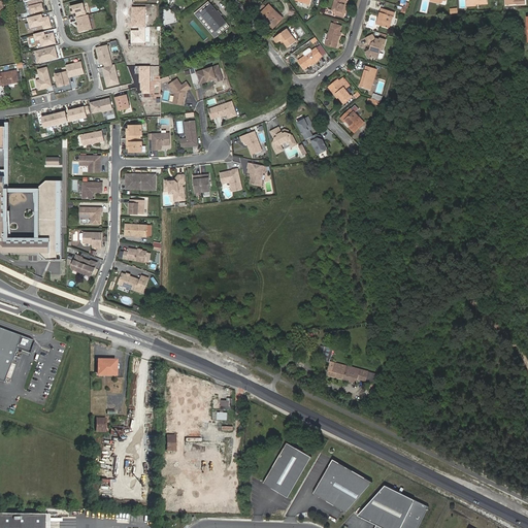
[(347,0),(335,0),(332,10),(336,11),(336,14),(343,17),(344,12),(343,12),(347,0)]
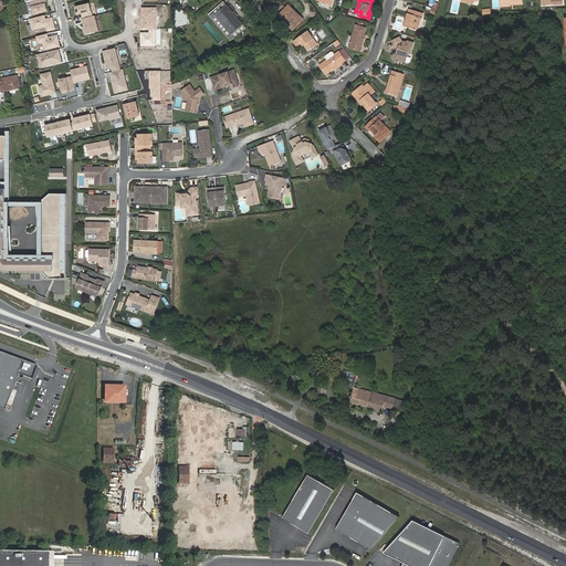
[(209,14),(231,41),(247,28),(243,24),(232,34),(216,16),(227,6),(224,2),(209,14)]
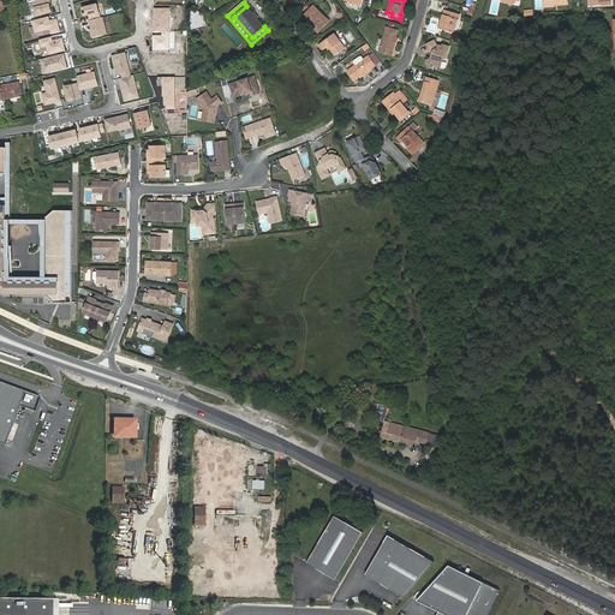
[(35,7),(37,17),(52,13),(49,4),(35,7)]
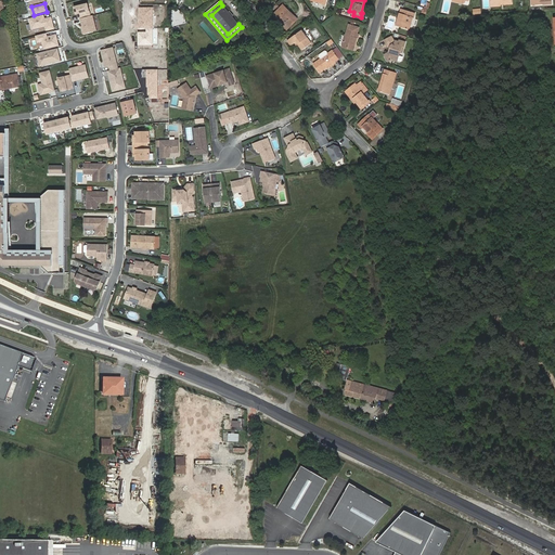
[(90,3),(75,7),(77,16),(92,12),(90,3)]
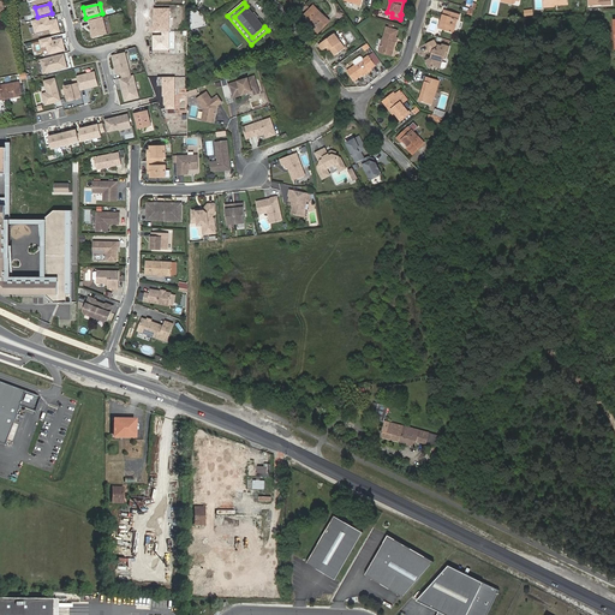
[(256,21),(252,15),(254,13),(246,6),(234,17),(252,37),(264,27),(257,19),(256,21)]
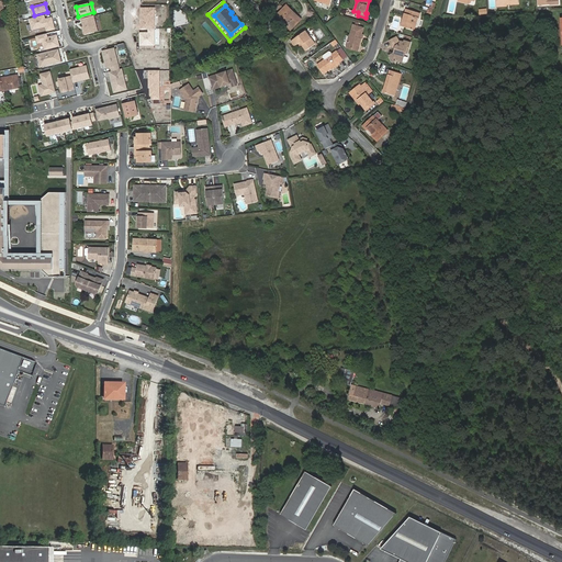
[(291,9),(288,6),(277,15),(288,25),(287,26),(291,31),(298,23),(293,19),(296,17),(289,10),(291,9)]
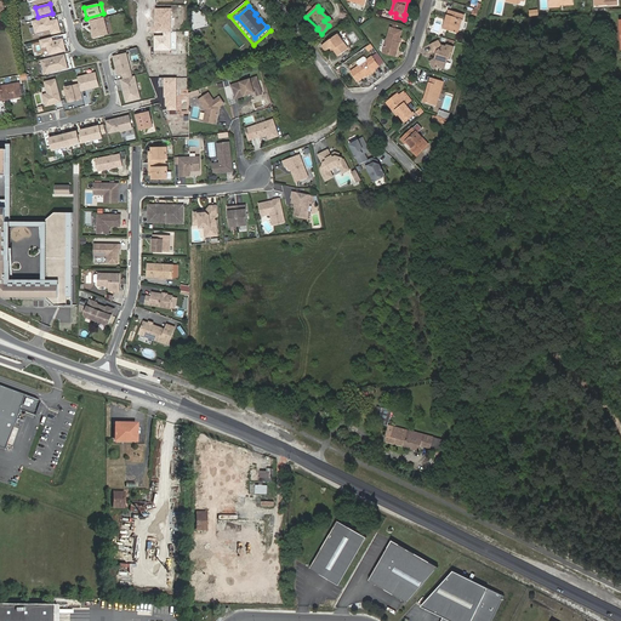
[(171,9),(155,9),(155,32),(164,32),(164,36),(154,35),(154,51),(171,51),(171,9)]
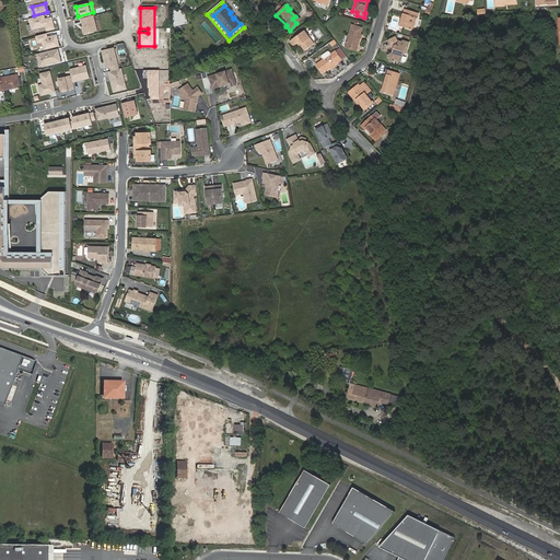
[(404,23),(403,26),(410,30),(411,25),(415,26),(417,18),(418,19),(420,13),(408,10),(406,14),(404,14),(401,22),(404,23)]
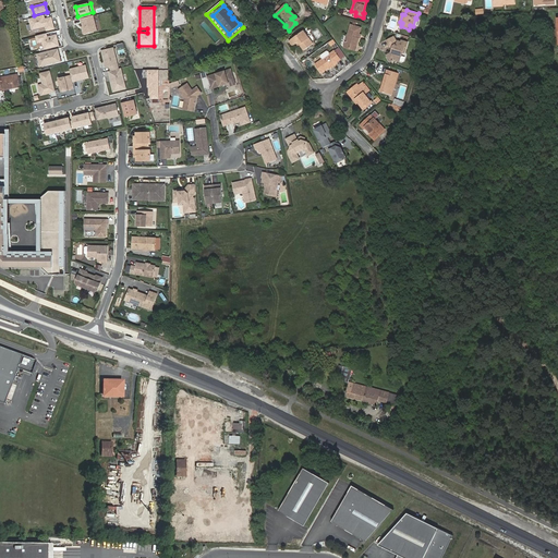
[(180,25),(187,23),(183,11),(176,14),(180,25)]
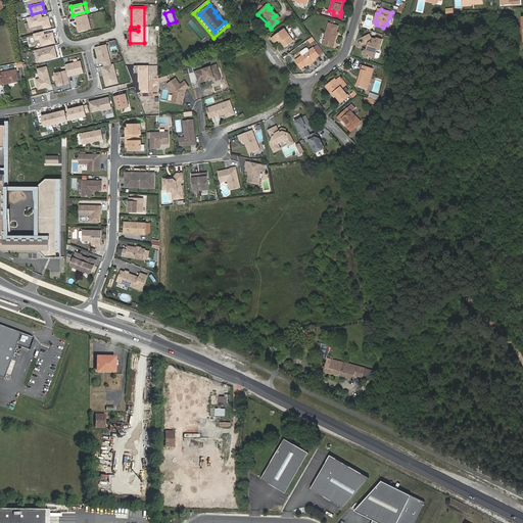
[(78,34),(94,30),(90,13),(75,17),(78,34)]
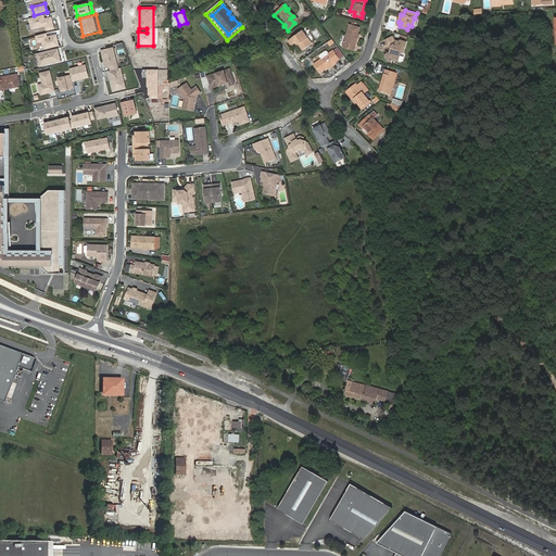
[(46,15),(29,19),(33,30),(47,27),(48,30),(55,29),(52,17),(47,19),(46,15)]
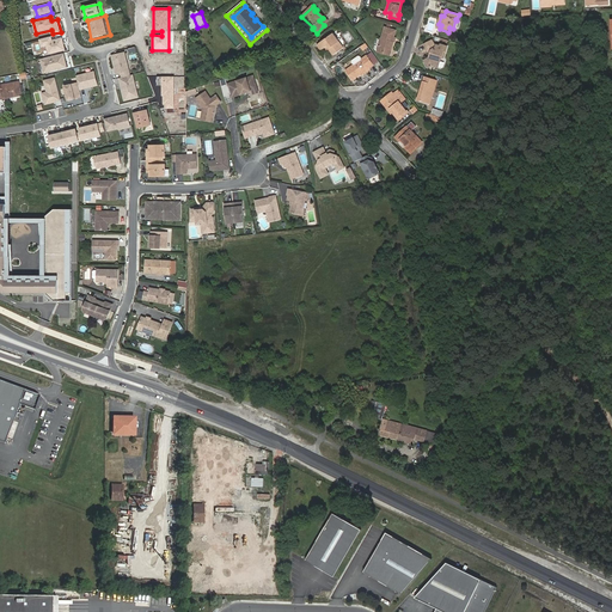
[(395,42),(392,42),(395,37),(396,30),(385,28),(378,51),(390,55),(395,42)]
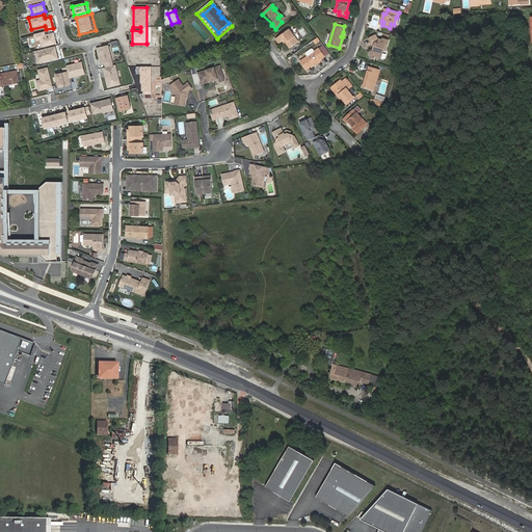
[(290,29),(278,37),(282,42),(285,40),(287,43),(286,43),(290,48),(298,42),(290,29)]
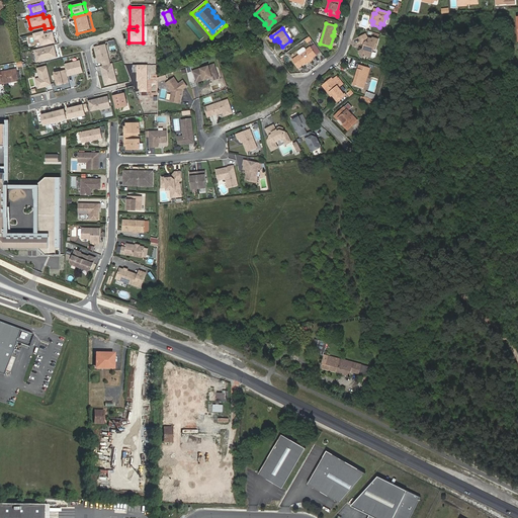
[(45,30),(34,33),(35,40),(40,39),(42,48),(57,44),(54,32),(45,34),(45,30)]
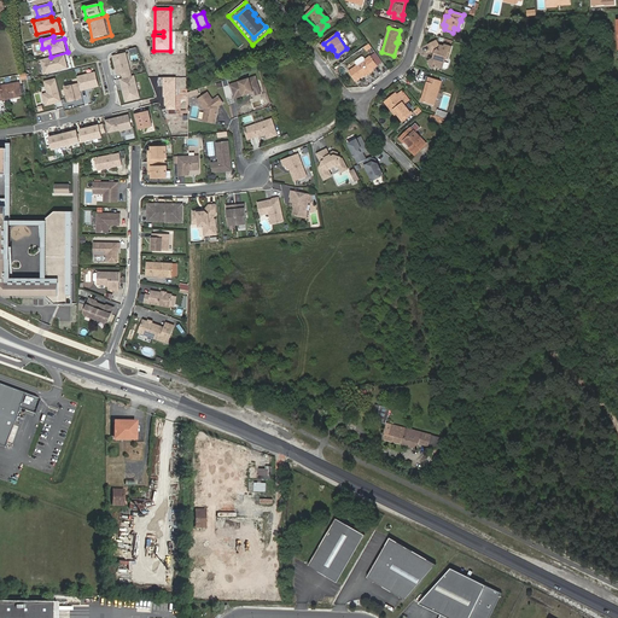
[(444,62),(445,62),(447,57),(448,58),(452,47),(445,45),(444,47),(438,45),(437,41),(429,45),(432,52),(436,53),(433,58),(429,62),(432,69),(437,66),(442,68),(444,62)]
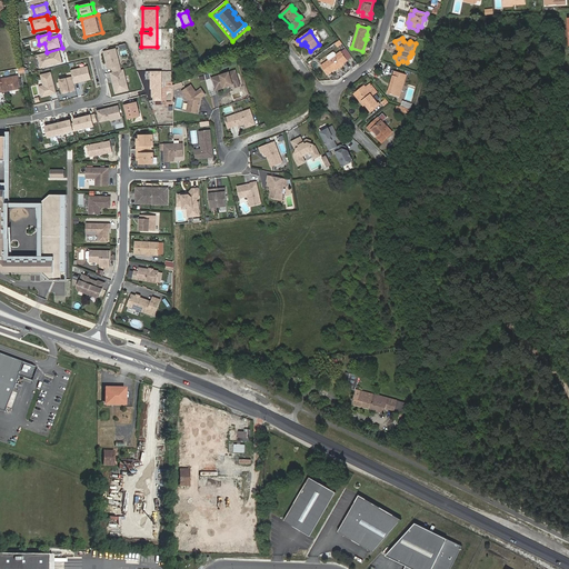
[(117,48),(103,51),(108,72),(121,69),(117,48)]
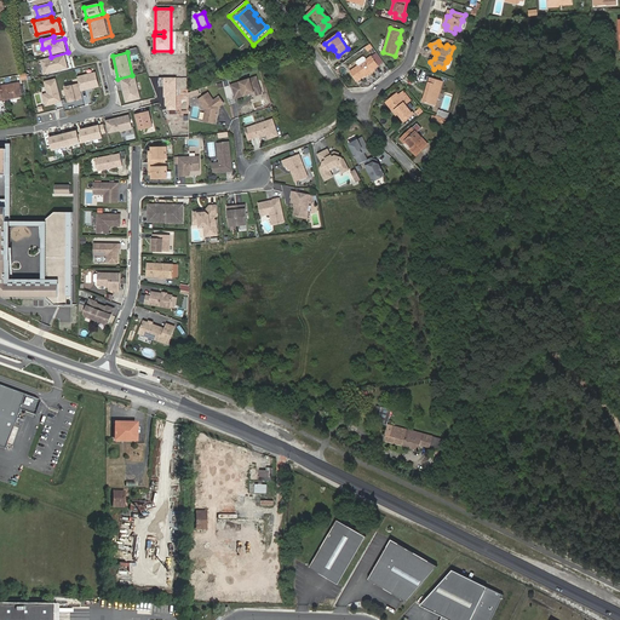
[(41,59),(44,75),(68,69),(65,55),(53,57),(41,59)]
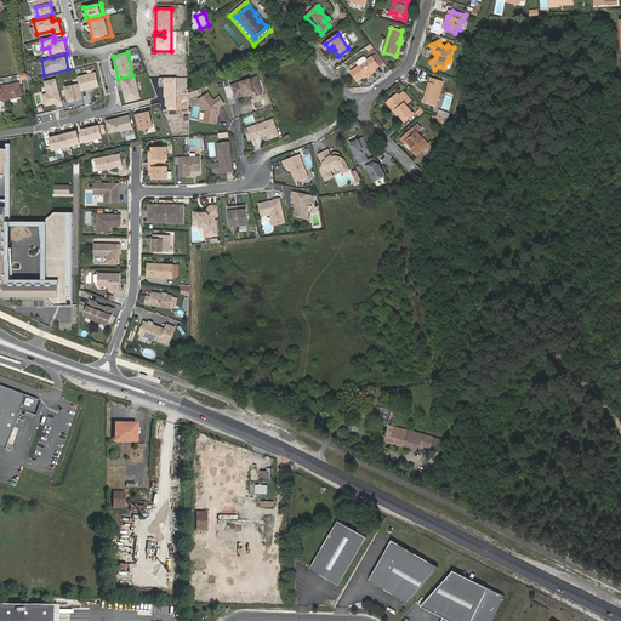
[(358,81),(375,69),(380,66),(372,56),(351,72),(358,81)]
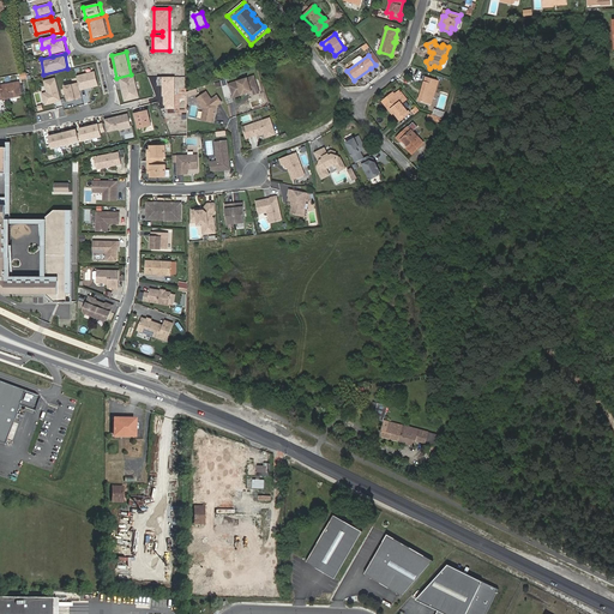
[(96,72),(80,77),(85,89),(100,84),(96,72)]
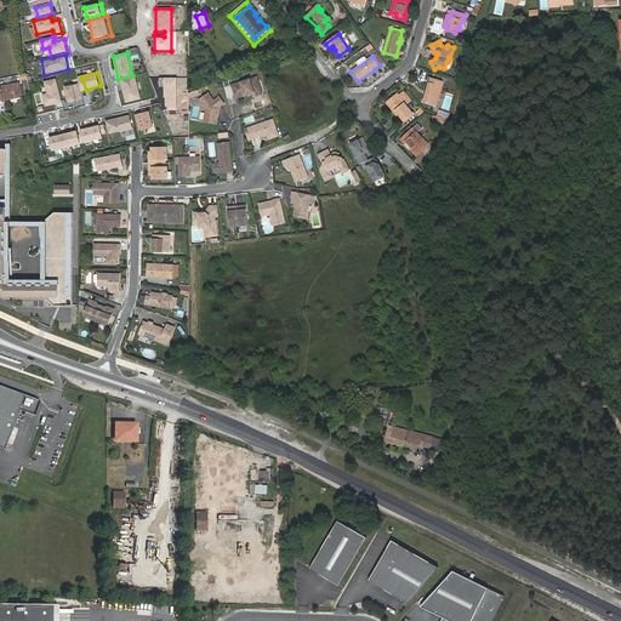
[(261,90),(257,77),(232,85),(235,98),(257,91),(261,90)]
